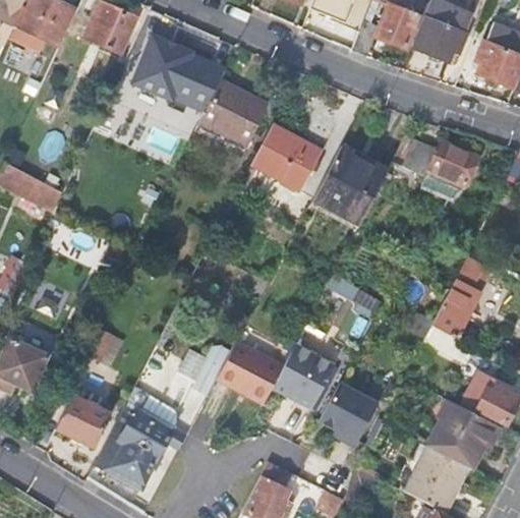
[(20,9),(24,1),(22,0),(4,0),(3,2),(0,1),(0,47),(3,48),(14,23),(20,9)]
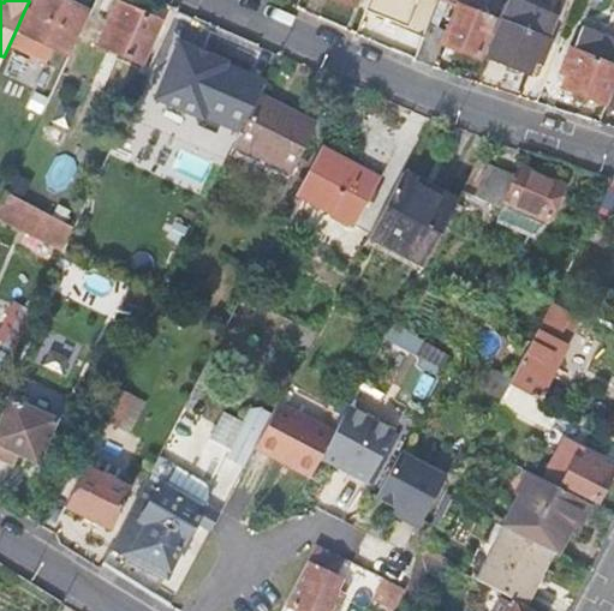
[(24,11),(17,28),(66,51),(85,11),(61,0),(36,0),(30,13),(24,11)]
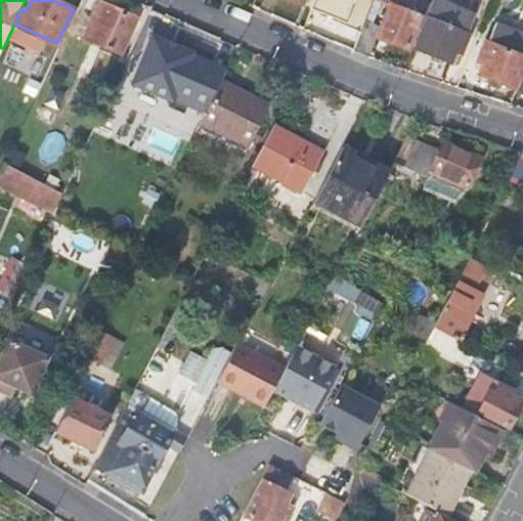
[(317,0),(313,10),(352,27),(362,0),(317,0)]
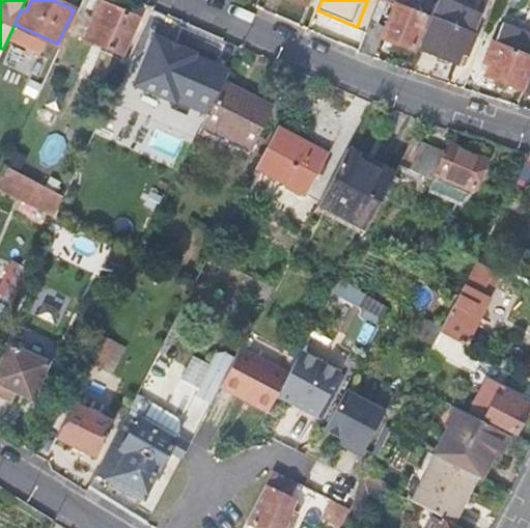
[(379,0),(394,6),(386,28),(370,22),(359,51),(374,56),(382,36),(412,48),(424,16),(411,10),(415,0),(379,0)]
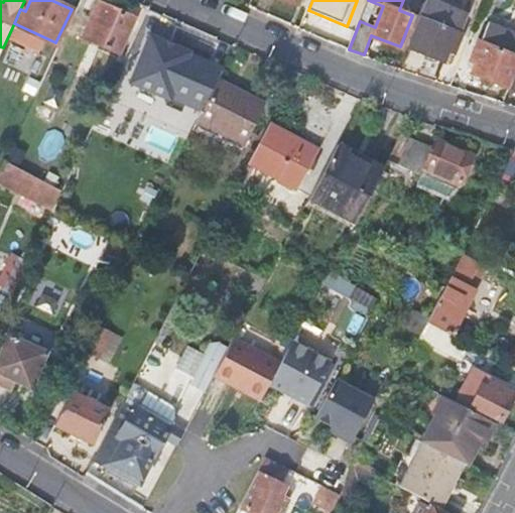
[(421,17),(409,47),(445,60),(452,47),(457,49),(463,33),(459,32),(466,12),(435,0),(424,0),(418,16),(421,17)]
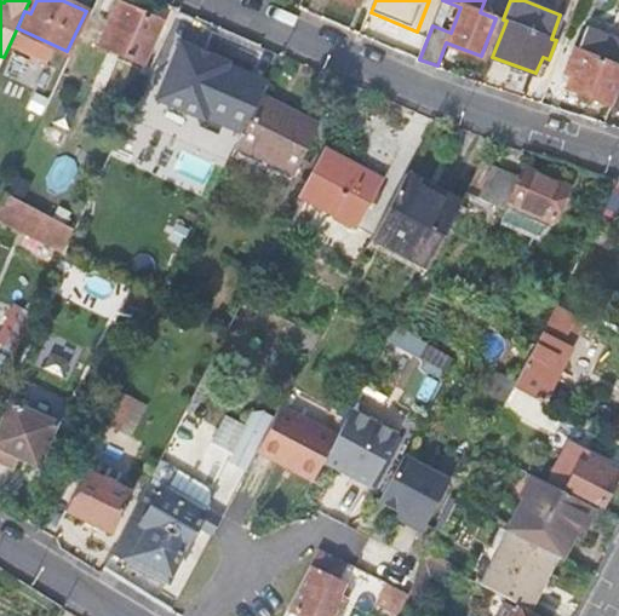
[(160,24),(115,4),(97,46),(141,67),(160,24)]
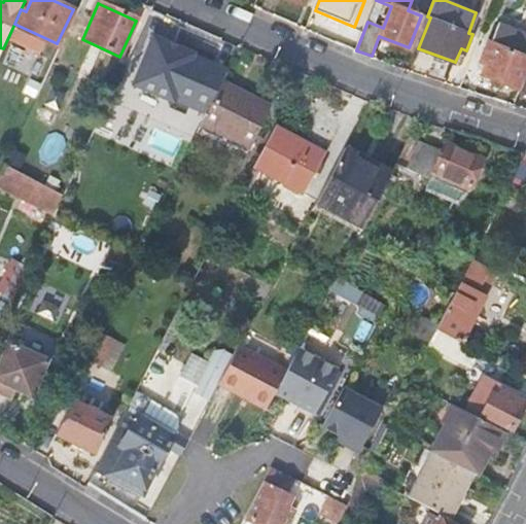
[(488,41),(482,57),(487,59),(481,73),(518,89),(525,68),(525,34),(499,24),(491,42),(488,41)]
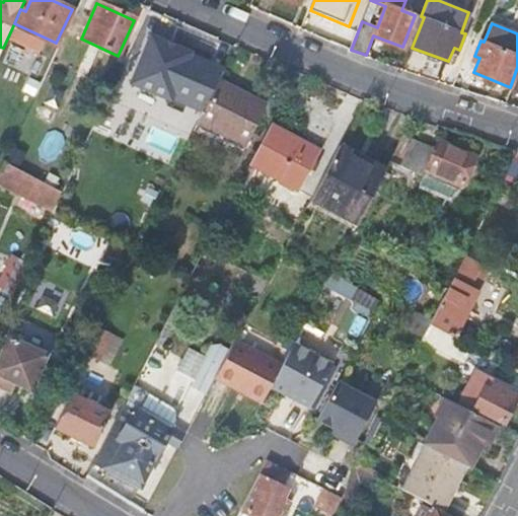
[(202,113),(217,80),(220,72),(189,57),(190,54),(150,34),(128,81),(166,99),(168,96),(202,113)]
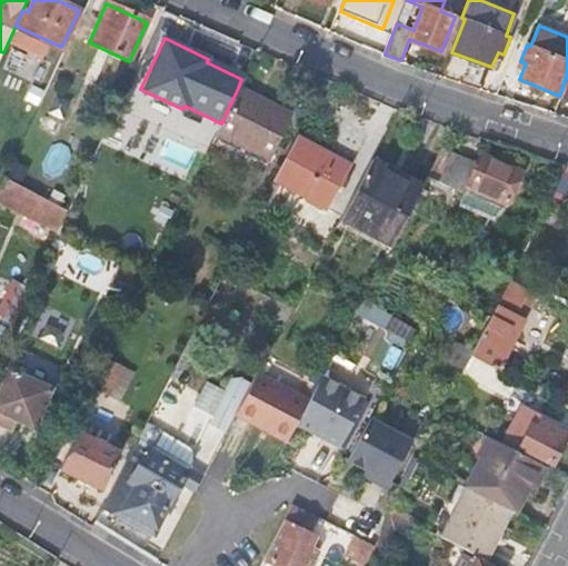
[(8,62),(28,71),(36,51),(16,43),(8,62)]
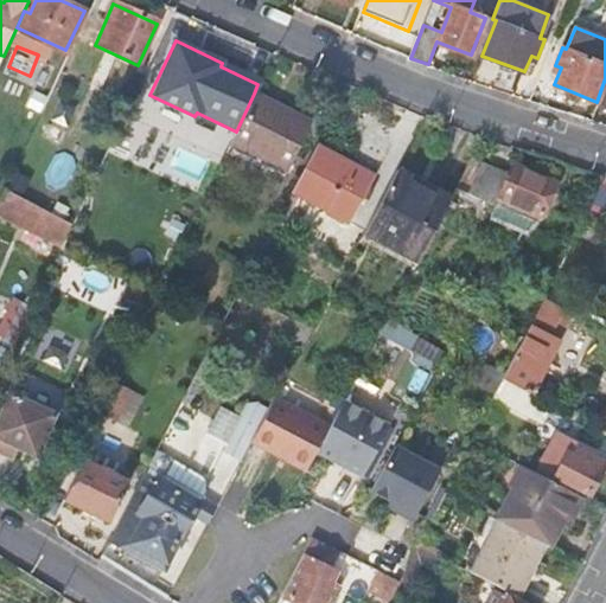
[(236,132),(230,140),(287,168),(310,122),(254,94),(236,132)]
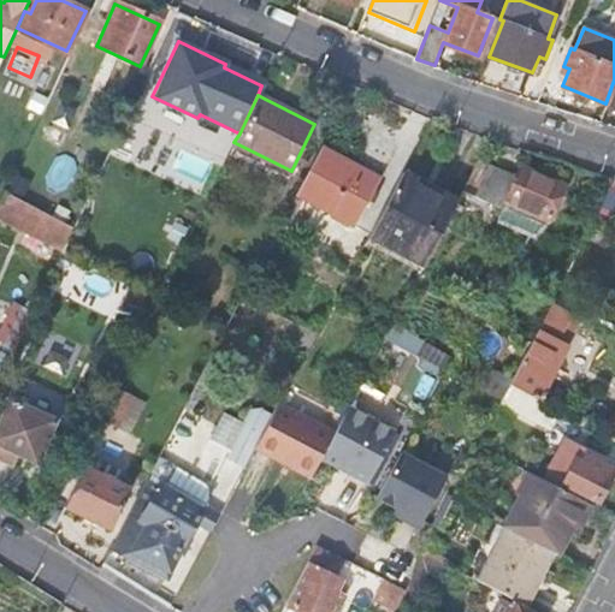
[(48,129),(41,144),(57,152),(64,136),(48,129)]
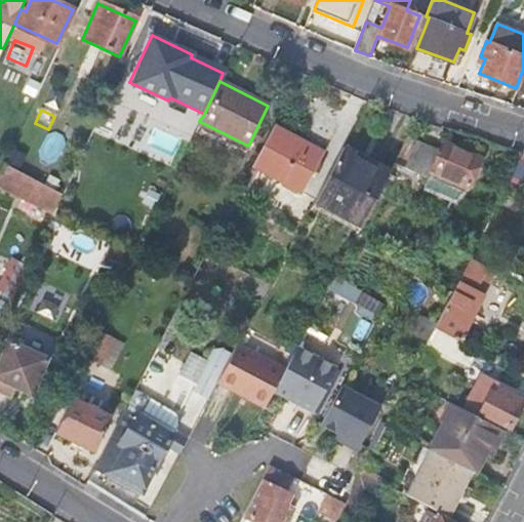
[(274,126),(253,165),(304,192),(323,153),(274,126)]
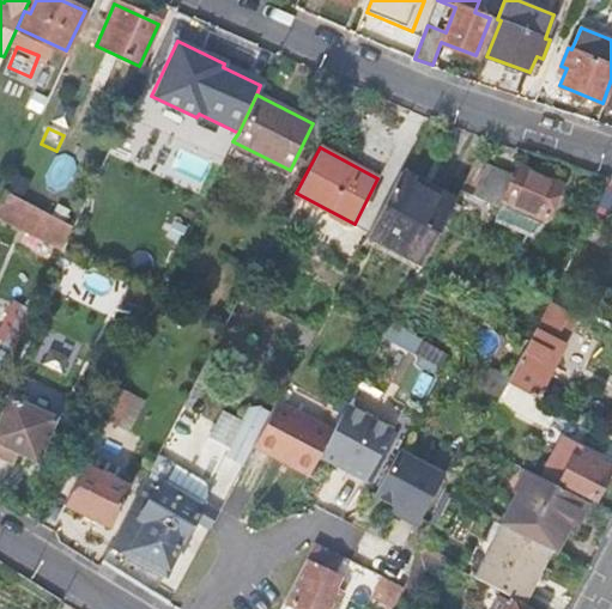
[(401,172),(368,236),(422,265),(455,201),(401,172)]
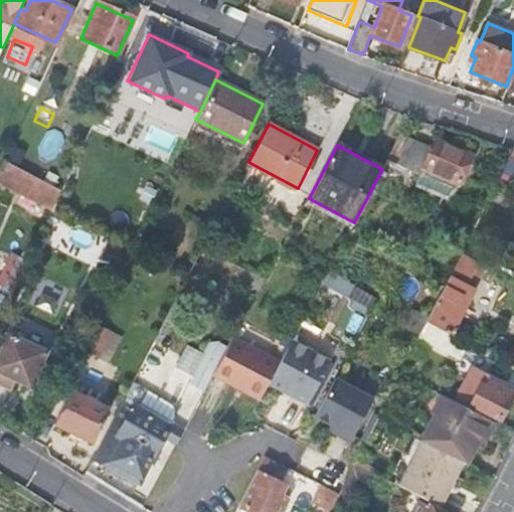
[(486,188),(499,161),(473,152),(471,159),(434,147),(425,176),(461,187),(464,180),(486,188)]
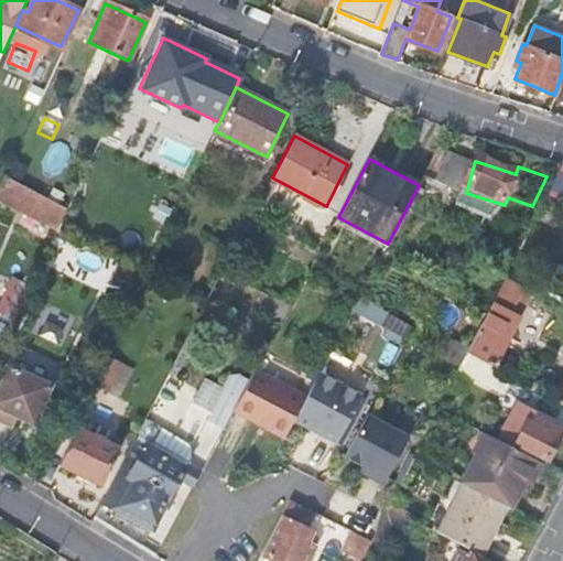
[(562,163),(543,202),(553,206),(562,185),(562,163)]
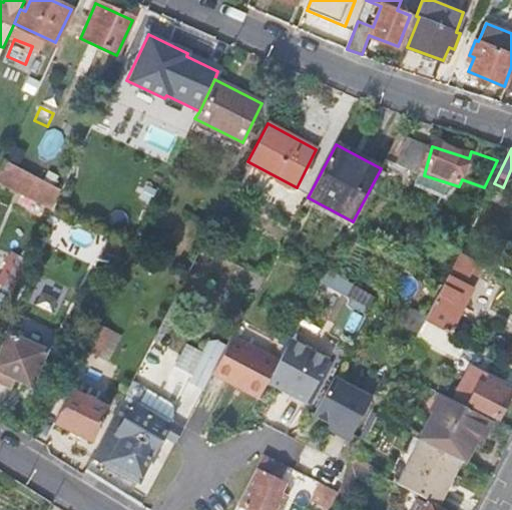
[(0,166),(0,172),(37,189),(42,179),(3,160),(0,166)]
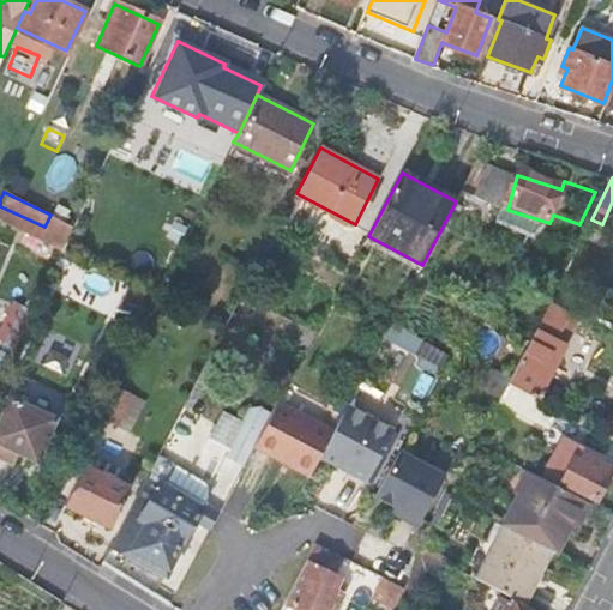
[(50,215),(44,227),(67,237),(73,225),(50,215)]
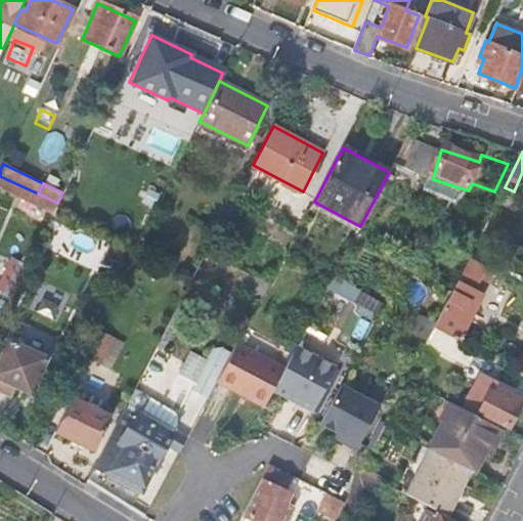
[(497,202),(510,209),(515,200),(502,192),(497,202)]
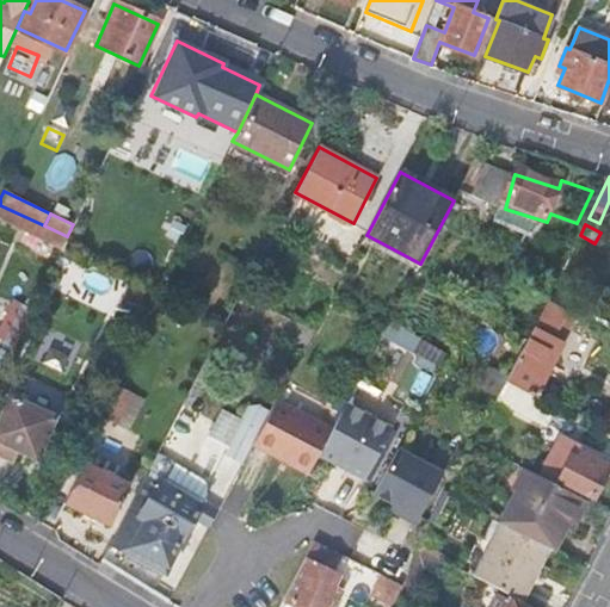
[(56,260),(79,270),(82,259),(61,249),(56,260)]
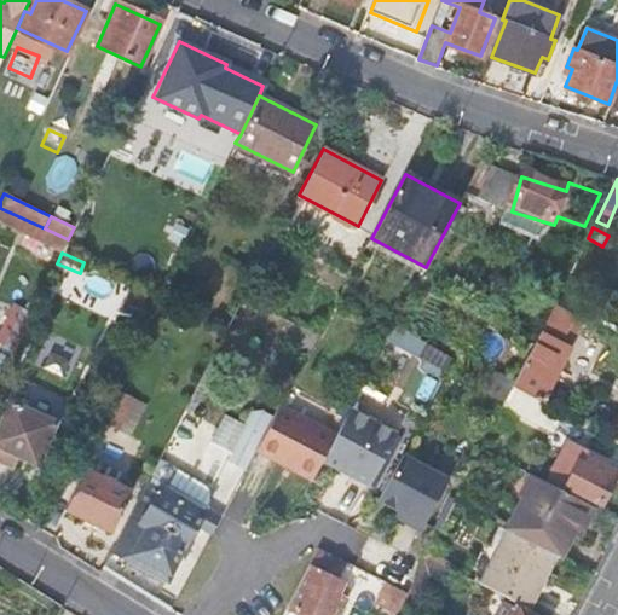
[(204,276),(196,272),(191,282),(200,285),(204,276)]
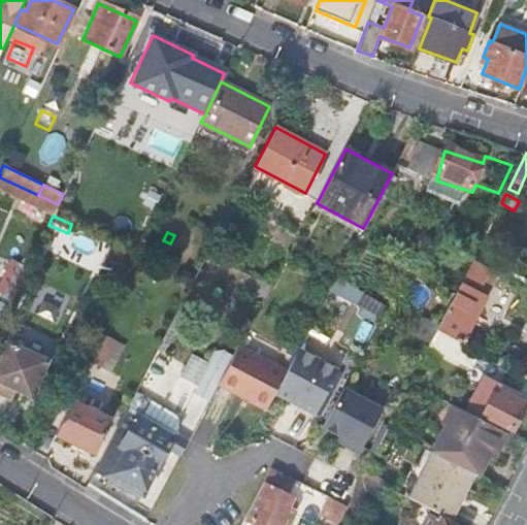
[(456,292),(436,330),(462,342),(486,296),(476,292),(488,267),(472,259),(460,284),(456,292)]
